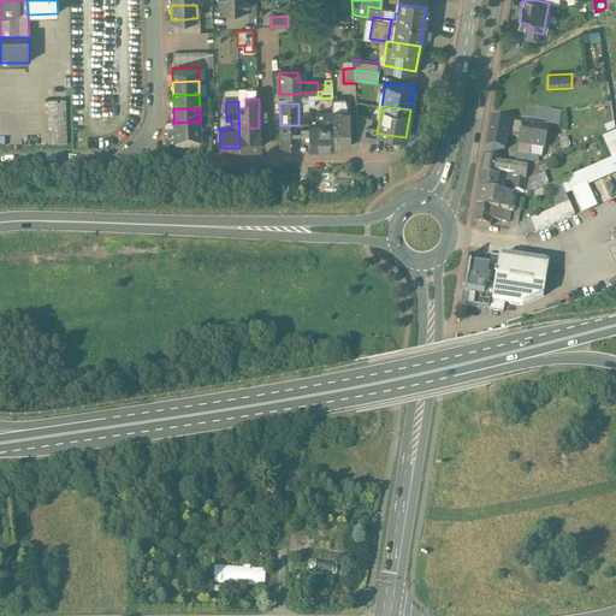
[(560,125),(562,111),(548,108),(545,123),(560,125)]
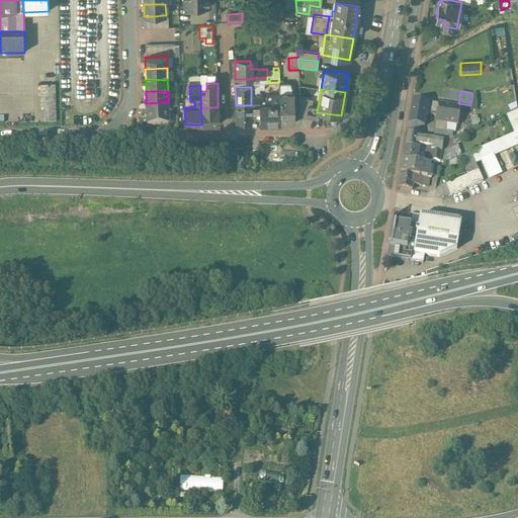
[(294,93),(279,93),(279,95),(279,123),(295,123),(294,93)]
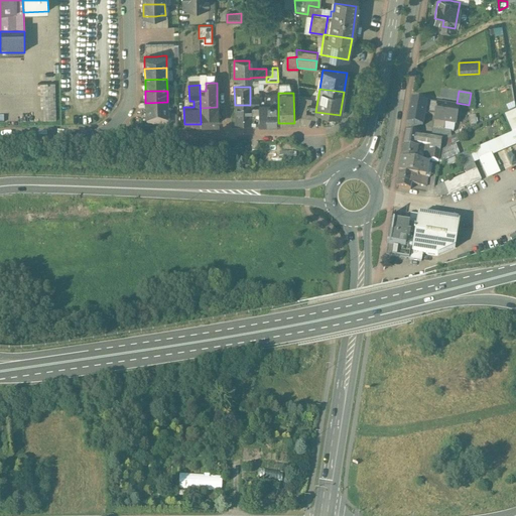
[(264,104),(258,104),(258,122),(278,123),(278,95),(264,95),(264,104)]
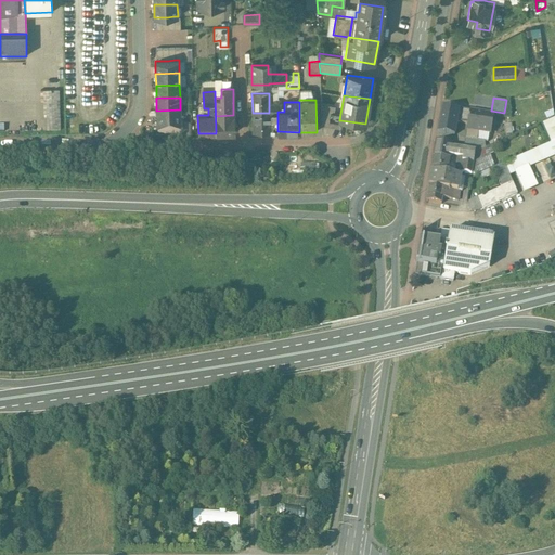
[(460,111),(442,107),(438,133),(455,136),(457,123),(460,111)]
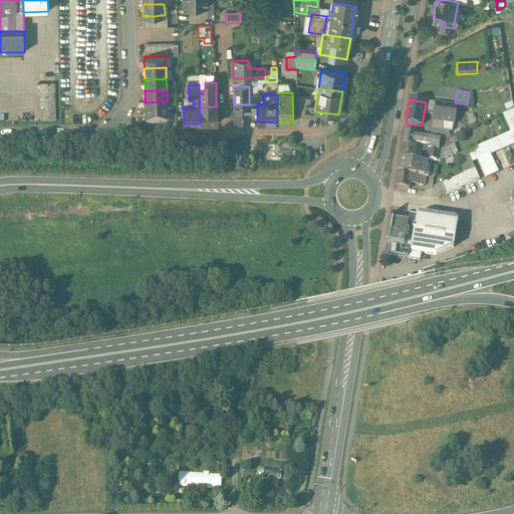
[(167,101),(145,102),(146,113),(167,112),(167,101)]
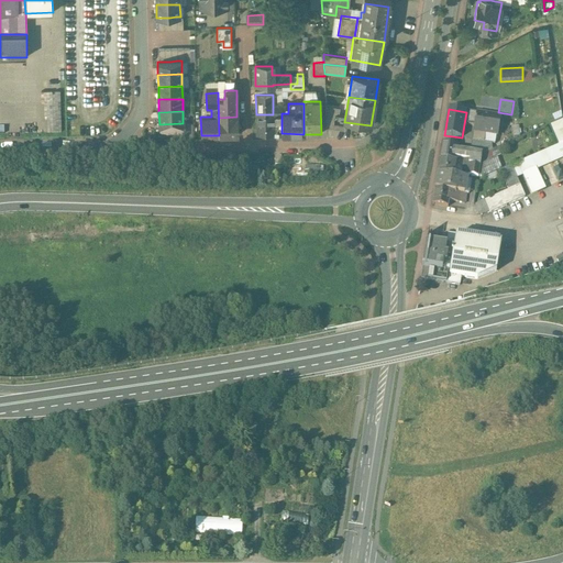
[(345,116),(326,112),(326,127),(344,130),(345,122),(344,122),(345,116)]
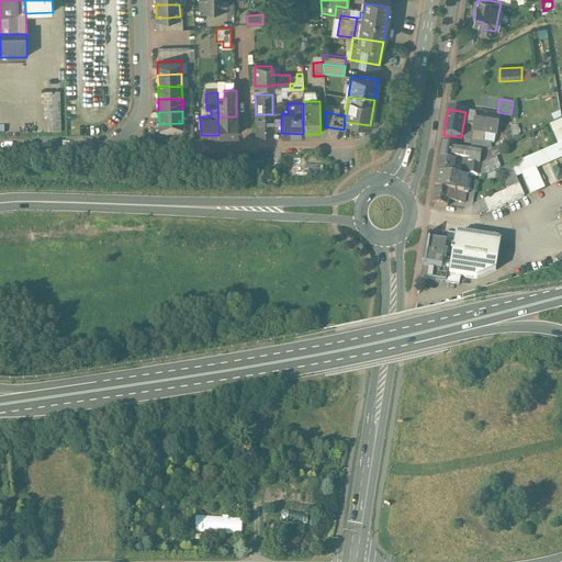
[(498,117),(465,112),(463,124),(474,126),(473,137),(481,138),(481,135),(482,135),(482,133),(485,133),(484,141),(491,142),(493,134),(495,135),(498,117)]
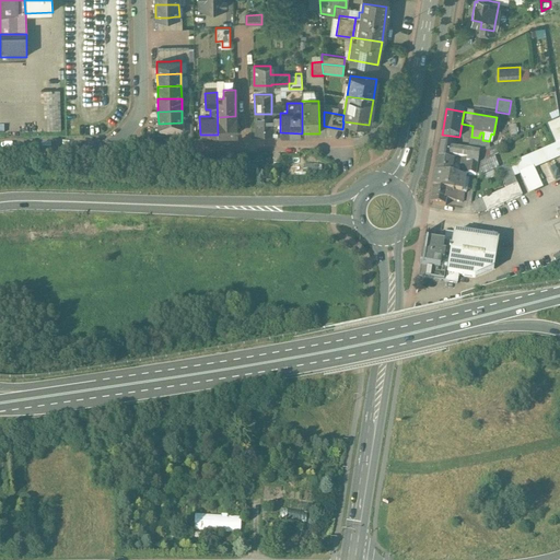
[(271,114),(255,114),(255,133),(272,133),(271,117),(276,116),(276,113),(271,114)]
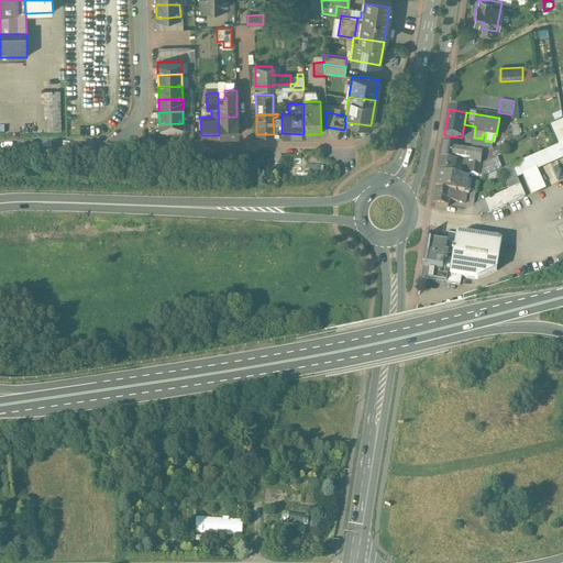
[(236,117),(219,118),(219,135),(236,135),(236,117)]
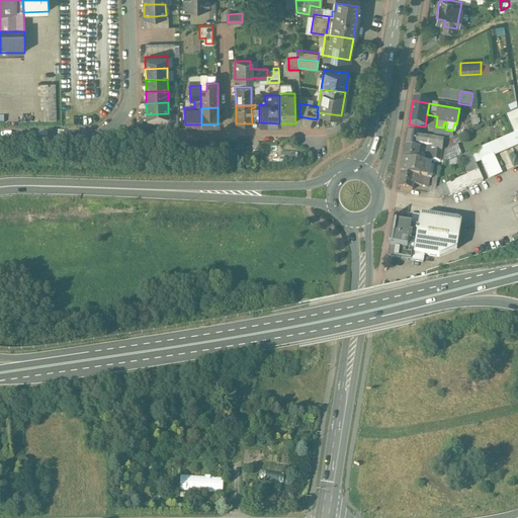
[(514,135),(470,153),(471,155),(473,160),(476,164),(517,146),(517,110),(506,116),(514,135)]
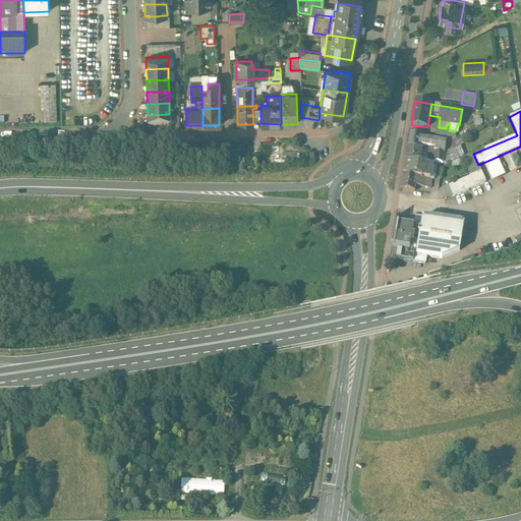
[(169,114),(148,115),(148,127),(169,126),(169,114)]
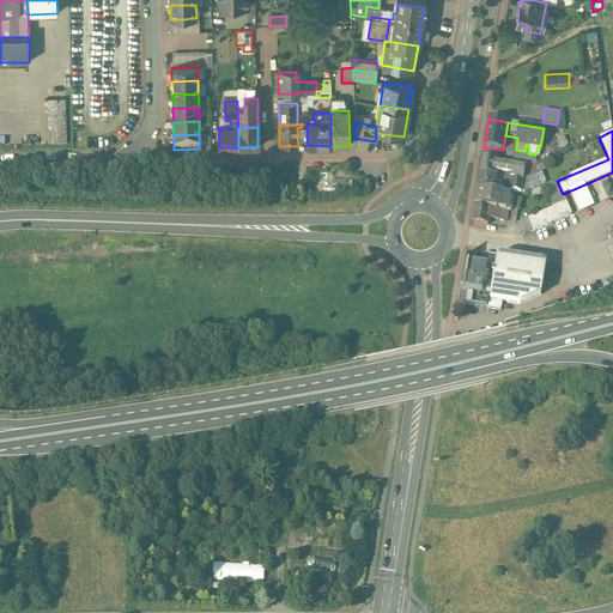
[(498,159),(481,157),(479,174),(496,176),(496,171),(497,164),(498,159)]
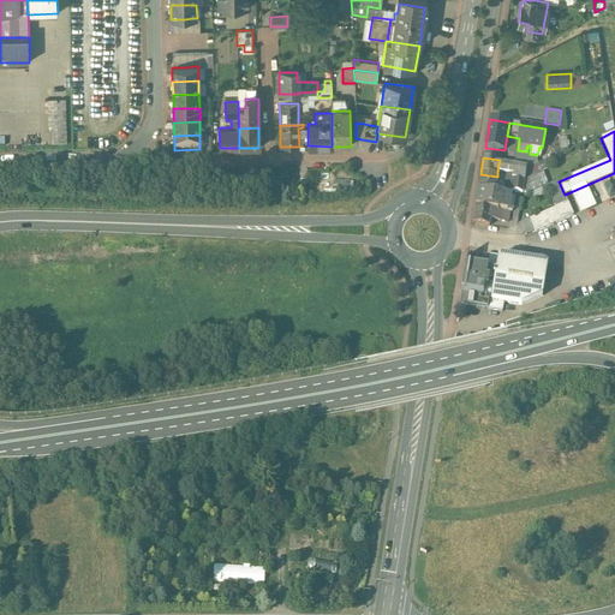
[(537,160),(527,161),(526,168),(526,169),(537,165),(537,160)]
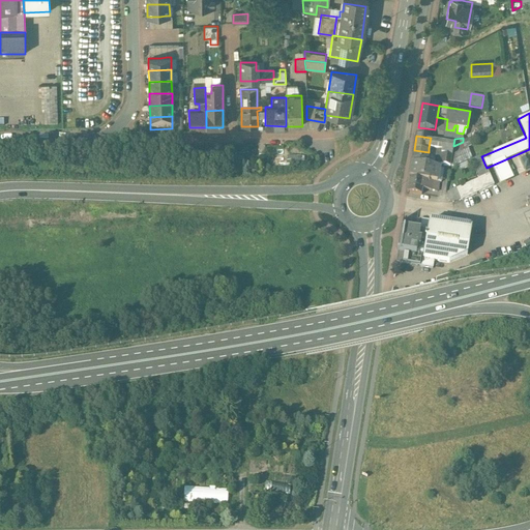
[(443,144),(430,142),(429,148),(442,150),(443,144)]
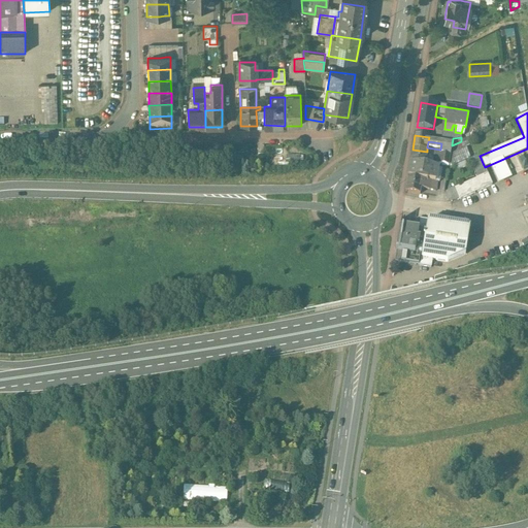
[(461,141),(452,145),(451,153),(462,149),(461,141)]
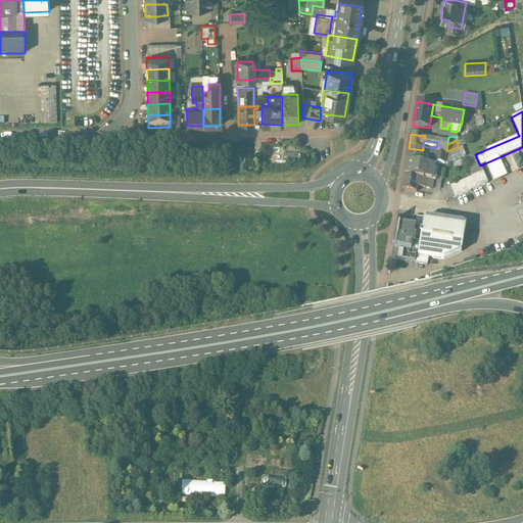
[(447,143),(437,142),(436,148),(435,156),(445,157),(447,144),(447,143)]
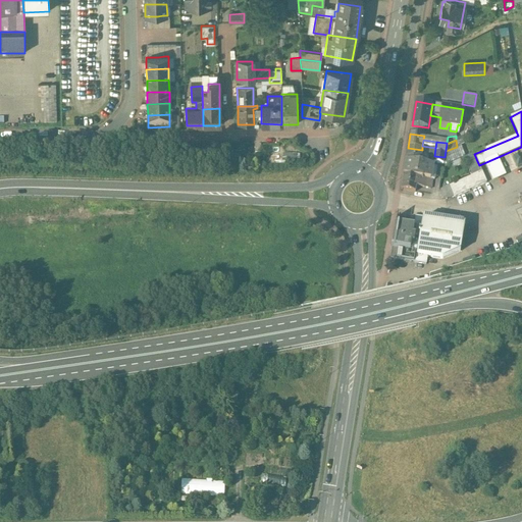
[(422,150),(408,148),(406,161),(419,163),(422,150)]
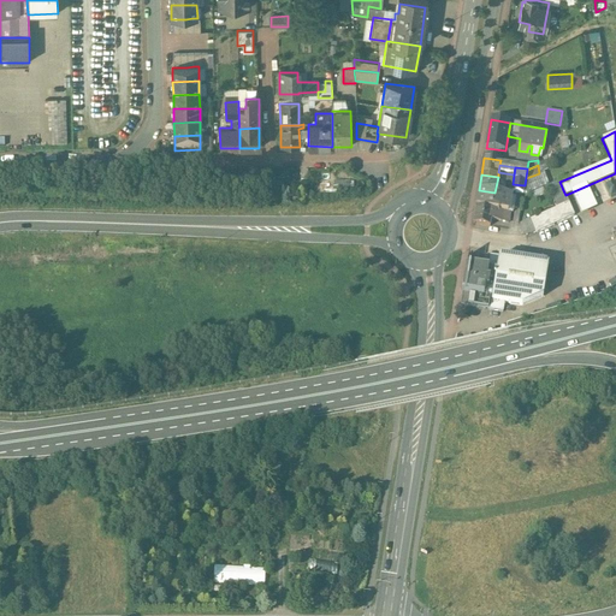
[(525,185),(513,184),(511,191),(523,194),(525,185)]
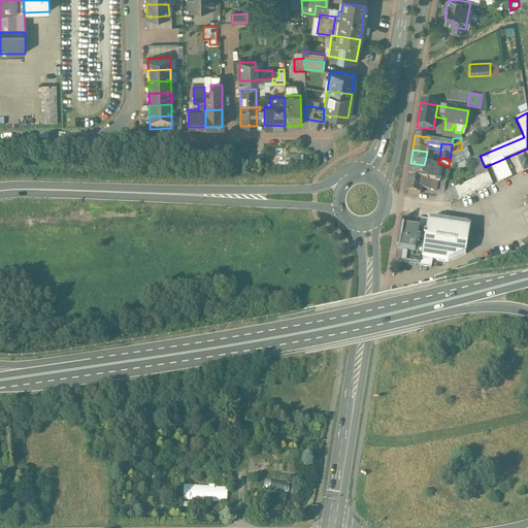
[(481,158),(469,162),(471,168),(483,163),(481,158)]
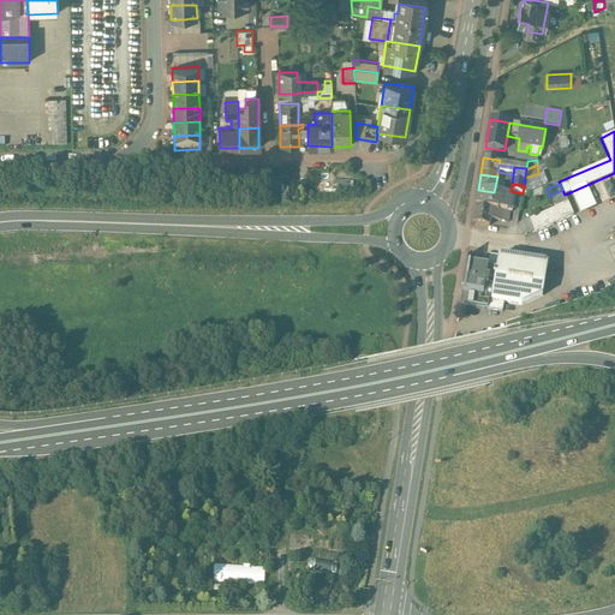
[(494,192),(478,190),(476,207),(503,212),(508,212),(509,196),(494,192)]
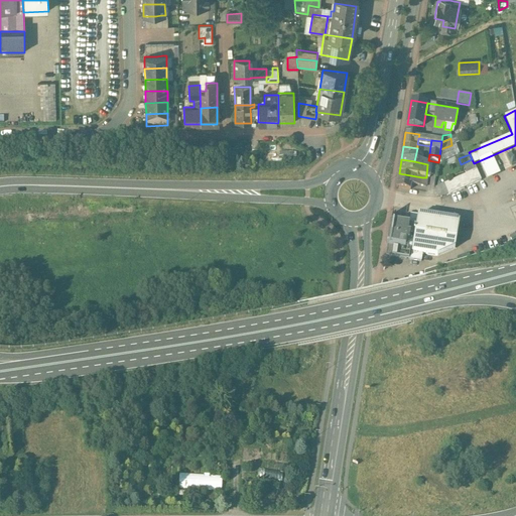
[(472,159),(461,164),(464,169),(474,165),(474,163),(472,159)]
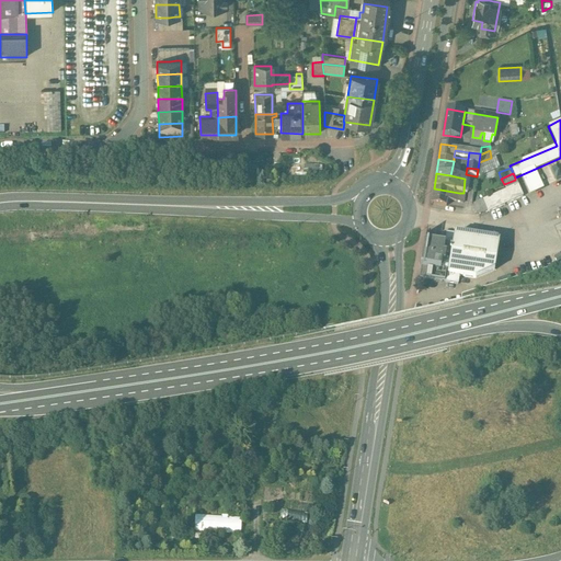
[(515,180),(504,184),(506,191),(518,185),(515,180)]
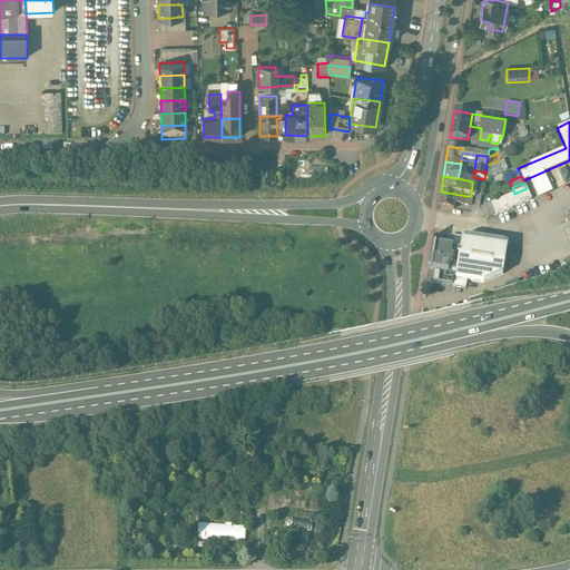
[(514,194),(490,204),(495,216),(531,200),(527,188),(514,194)]
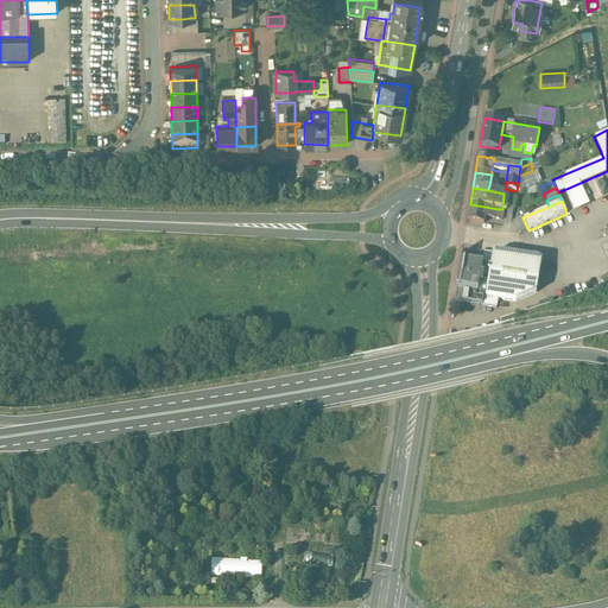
[(498,209),(470,204),(467,221),(483,223),(485,216),(495,219),(498,209)]
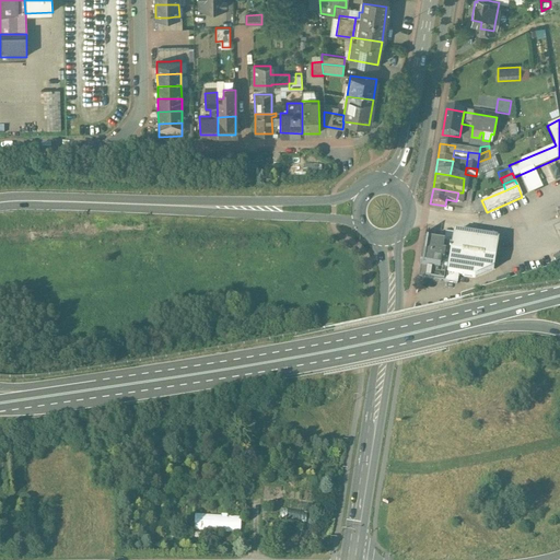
[(498,242),(453,234),(451,247),(446,275),(475,279),(493,270),(498,242)]
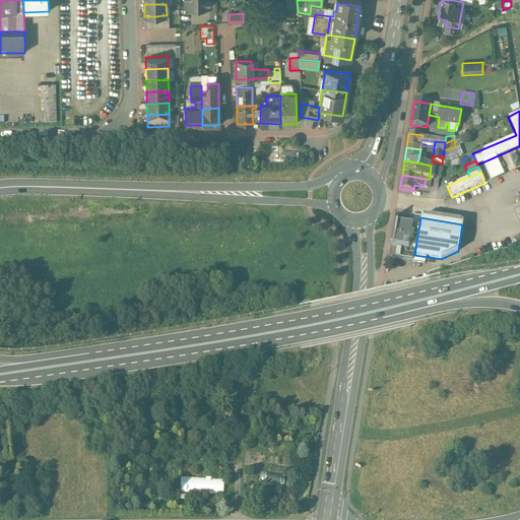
[(418,230),(393,225),(390,248),(389,258),(413,262),(414,255),(418,230)]
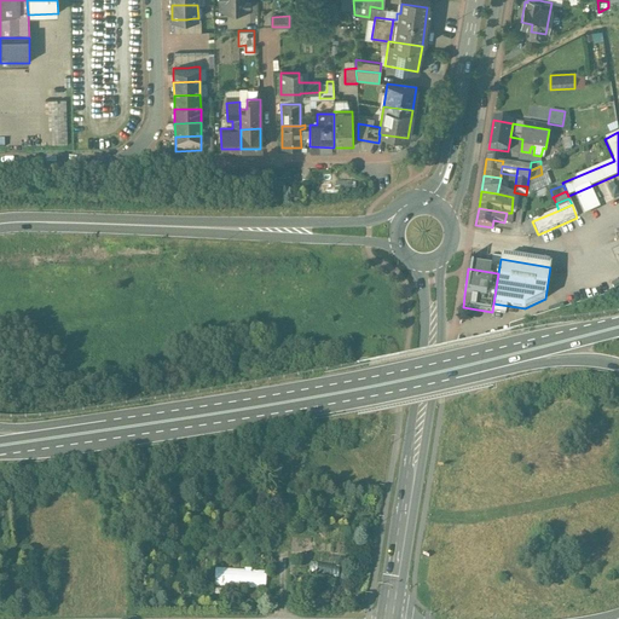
[(215,586),(266,588),(266,570),(215,570),(215,586)]
